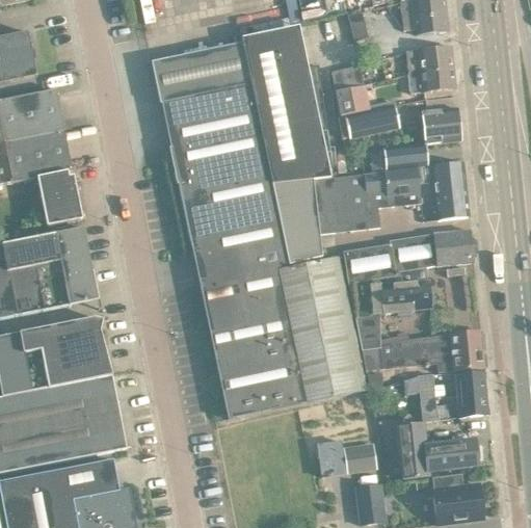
[(301,0),(306,16),(345,5),(343,0),(301,0)]
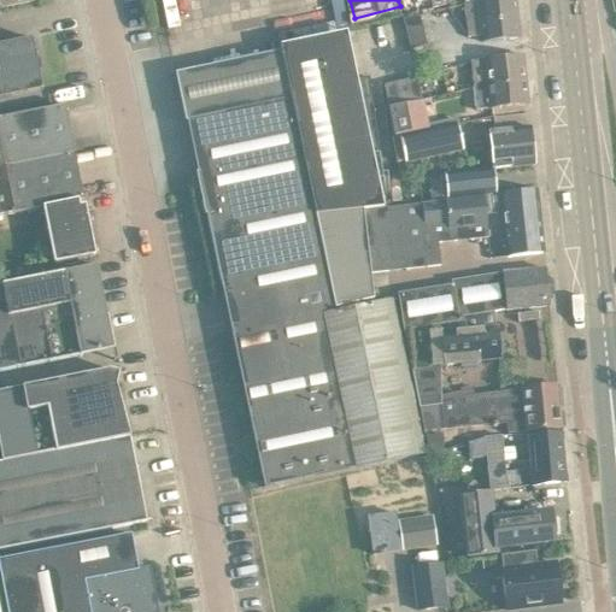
[(479,0),(482,30),(482,37),(520,33),(516,3),(516,0),(479,0)]
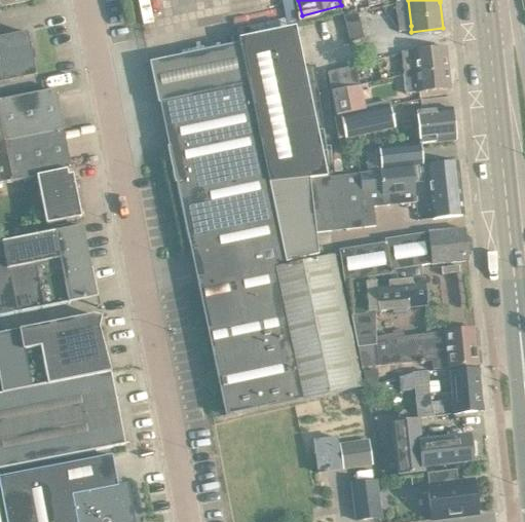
[(343,12),(349,38),(364,35),(358,9),(358,8),(343,12)]
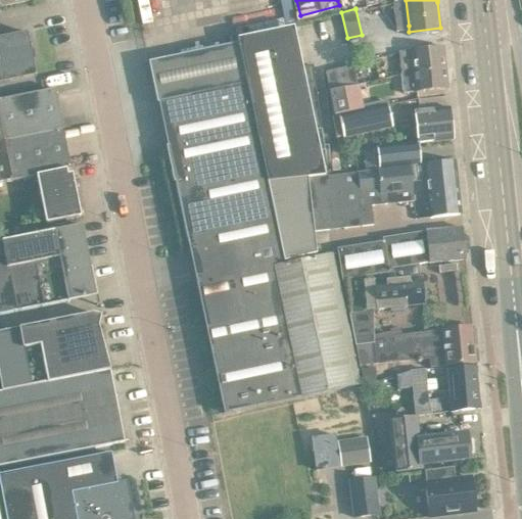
[(277,26),(237,35),(238,40),(266,178),(306,174),(327,172),(324,147),(319,148),(315,129),(316,129),(316,127),(314,127),(311,111),(312,111),(311,107),(319,106),(313,61),(302,63),(300,63),(300,65),(286,68),(277,26)]
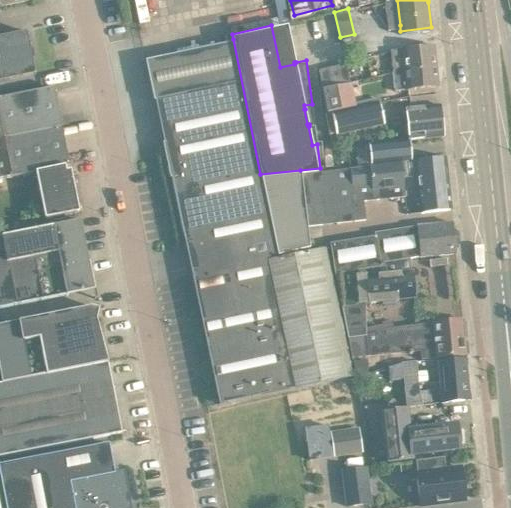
[(0,77),(35,70),(34,68),(32,56),(32,54),(28,54),(26,45),(30,45),(29,42),(27,30),(26,28),(0,32),(0,77)]
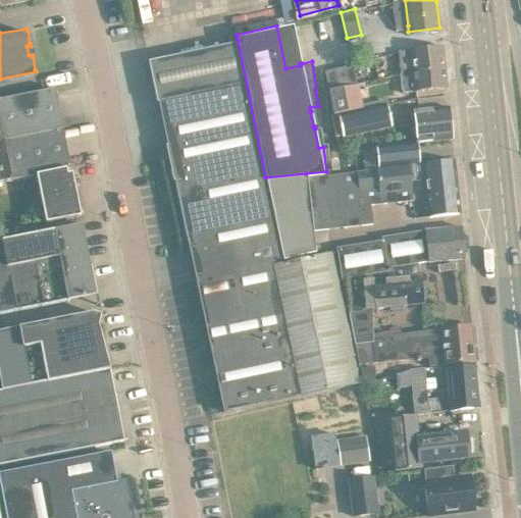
[(238,40),(148,58),(149,61),(150,61),(153,78),(152,78),(152,80),(153,79),(157,95),(156,95),(156,99),(166,97),(166,99),(167,99),(171,114),(169,115),(171,121),(172,121),(175,137),(174,138),(175,140),(165,142),(166,146),(162,147),(164,155),(168,154),(169,160),(173,178),(174,178),(190,249),(198,247),(199,255),(200,255),(204,271),(203,271),(204,277),(196,278),(223,409),(358,380),(355,367),(356,367),(356,366),(355,366),(352,353),(353,353),(353,351),(352,352),(349,339),(350,339),(350,337),(347,323),(347,322),(347,321),(346,321),(343,308),(344,308),(344,307),(343,307),(336,279),(337,279),(337,277),(336,278),(333,265),(334,265),(334,263),(333,263),(330,251),(283,260),(282,257),(265,177),(238,40)]
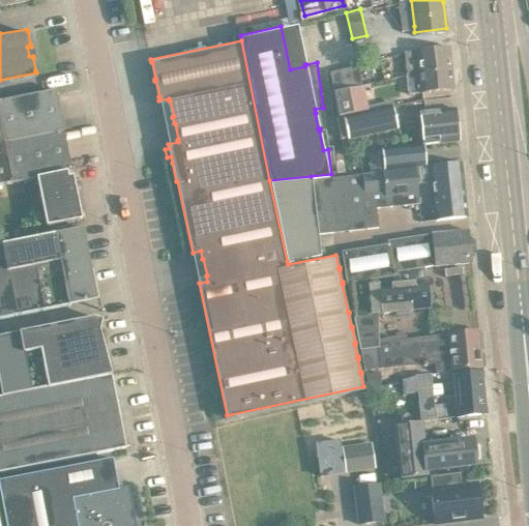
[(404,49),(406,70),(412,68),(451,64),(449,44),(448,44),(404,49)]
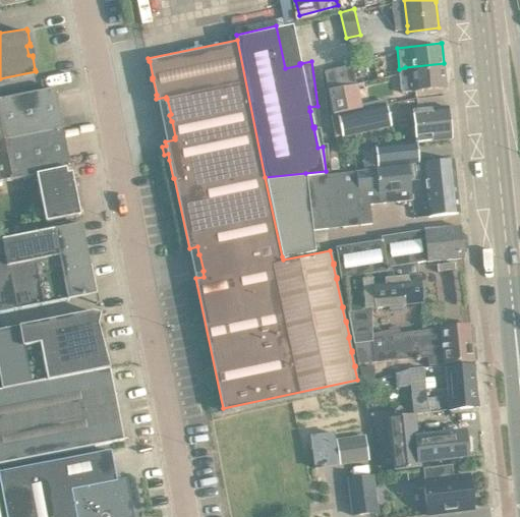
[(328,87),(356,80),(352,61),(324,67),(328,87)]
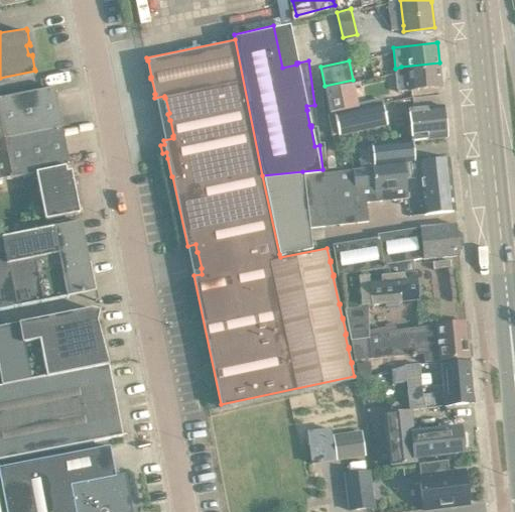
[(441,84),(439,62),(401,67),(395,69),(397,88),(398,88),(408,87),(408,88),(441,84)]
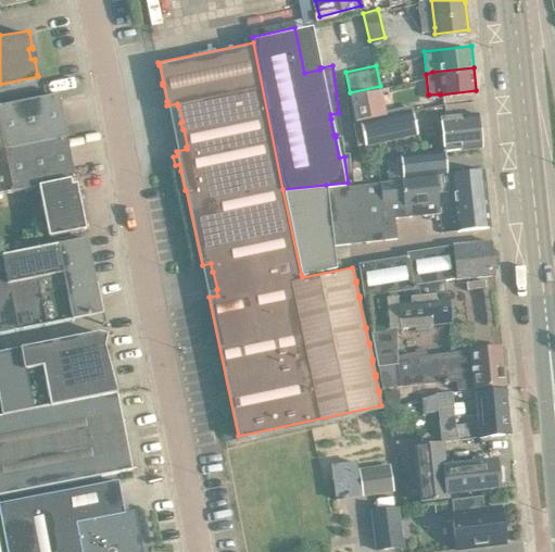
[(355,118),(386,112),(380,87),(350,93),(355,118)]
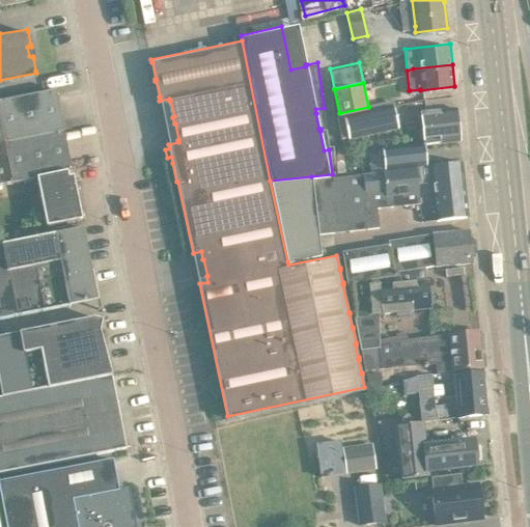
[(56,86),(0,96),(0,139),(63,126),(62,117),(61,117),(57,96),(58,96),(56,86)]
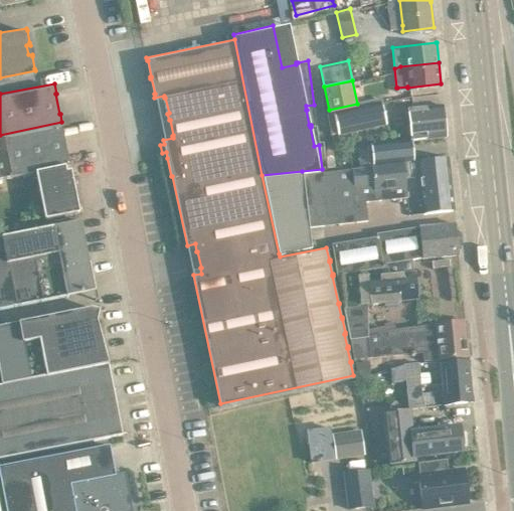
[(338,131),(385,121),(381,100),(356,105),(327,111),(331,131),(338,130),(338,131)]
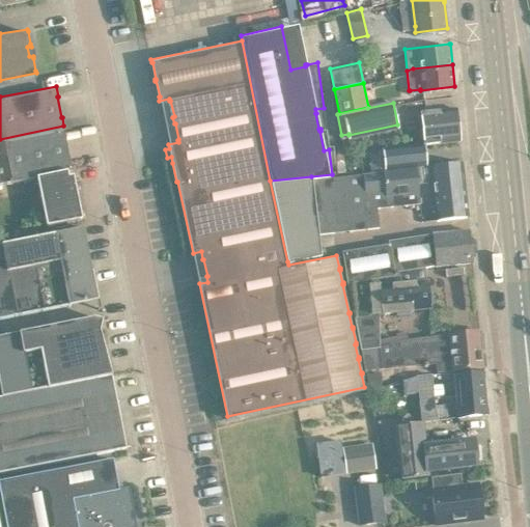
[(422,120),(424,141),(459,137),(456,105),(421,110),(422,120)]
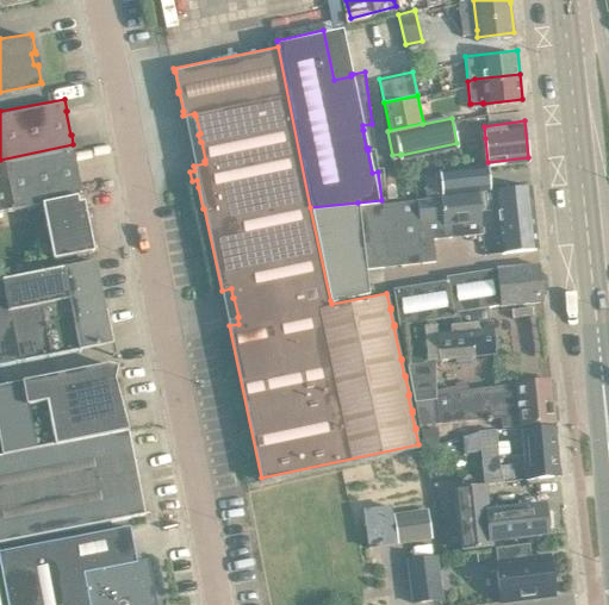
[(73,144),(0,160),(0,209),(42,200),(53,256),(94,248),(92,239),(87,216),(86,209),(85,201),(81,199),(79,199),(78,194),(82,193),(80,181),(75,157),(73,144)]
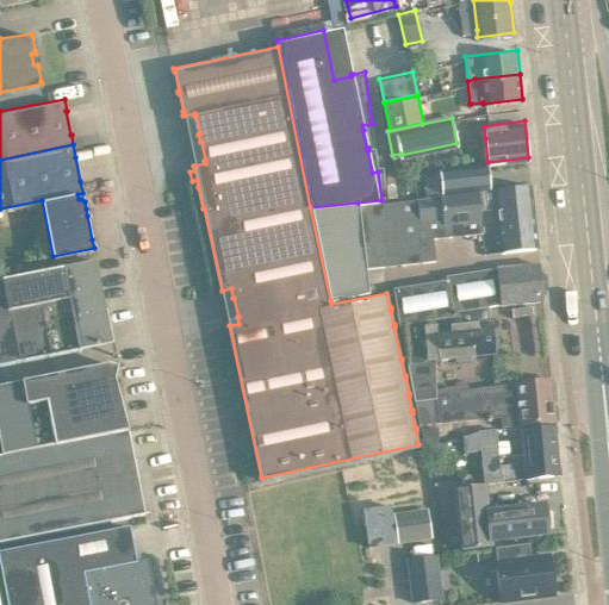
[(442,191),(490,186),(488,162),(465,164),(440,167),(442,191)]
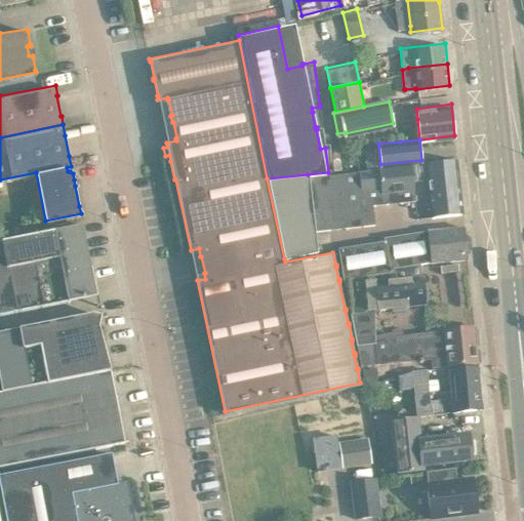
[(455,157),(411,162),(413,177),(427,175),(431,214),(461,211),(462,211),(457,157),(455,157)]
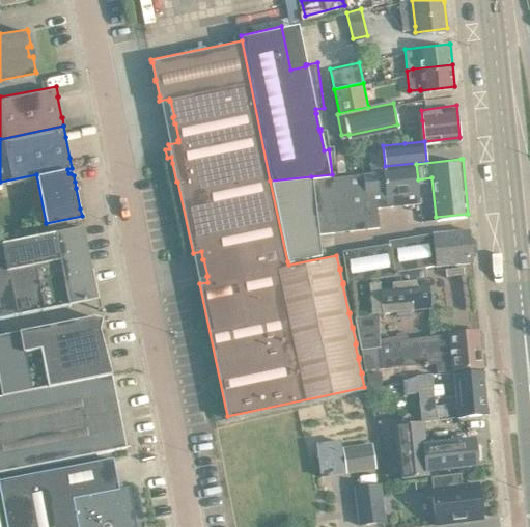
[(416,164),(383,168),(383,169),(387,204),(420,200),(418,179),(416,164)]
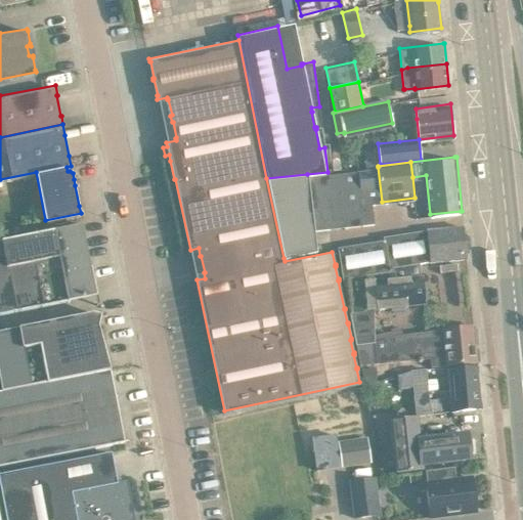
[(378,167),(341,171),(346,224),(348,224),(362,222),(362,223),(374,221),(372,203),(382,202),(378,167)]
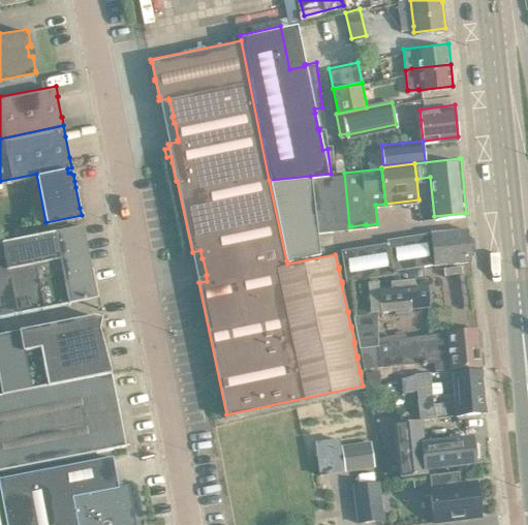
[(344,173),(310,177),(317,230),(333,228),(333,227),(347,225),(347,226),(349,226),(344,173)]
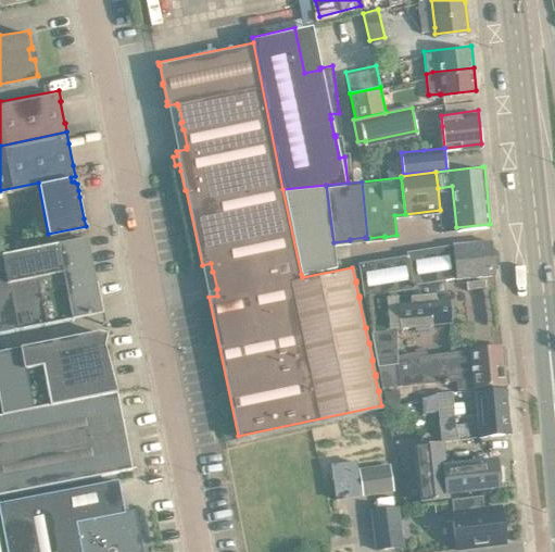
[(326,185),(282,189),(301,274),(336,266),(333,242),(326,186),(326,185)]
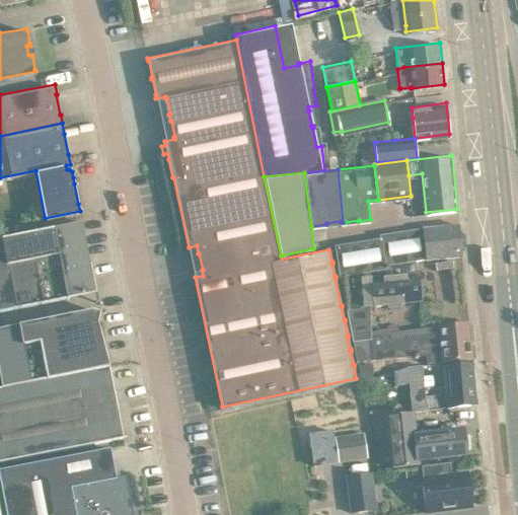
[(0,309),(67,295),(95,290),(81,219),(0,235),(0,309)]
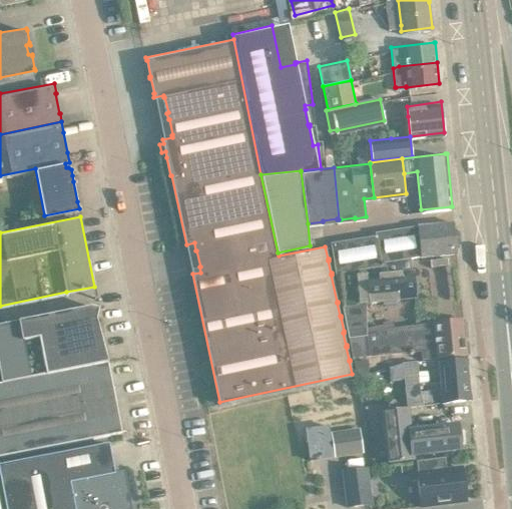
[(346,238),(344,238),(331,240),(333,249),(332,249),(333,250),(334,259),(334,260),(334,261),(335,261),(336,270),(340,291),(343,305),(343,306),(346,319),(345,319),(345,320),(346,320),(352,354),(410,349),(410,351),(413,351),(413,349),(421,348),(422,357),(436,355),(436,356),(467,353),(465,336),(467,336),(466,335),(465,335),(463,319),(465,319),(465,317),(463,317),(433,320),(394,325),(364,331),(364,301),(364,290),(368,289),(369,301),(384,299),(384,301),(396,300),(396,298),(398,298),(398,296),(415,294),(415,291),(417,291),(416,279),(414,279),(412,269),(411,256),(421,253),(457,250),(453,219),(415,223),(375,229),(376,233),(362,235),(361,235),(347,237),(346,237),(346,238)]
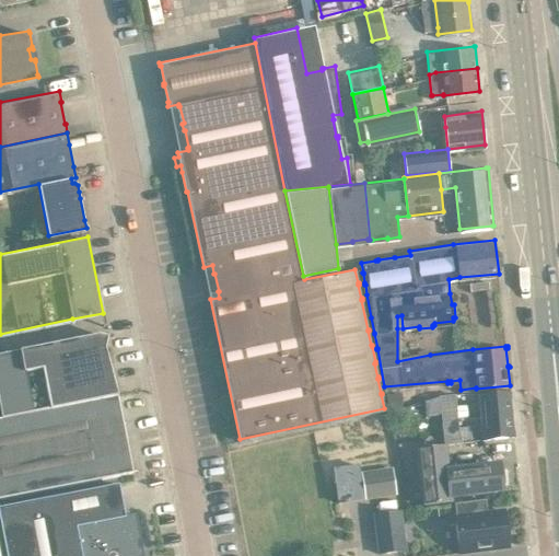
[(118,397),(119,397),(118,392),(117,392),(117,389),(116,389),(106,351),(106,350),(105,346),(108,334),(99,332),(0,350),(0,404),(2,415),(0,415),(0,495),(119,472),(128,470),(128,471),(132,470),(132,465),(131,465),(123,419),(121,419),(118,402),(119,402),(118,397)]
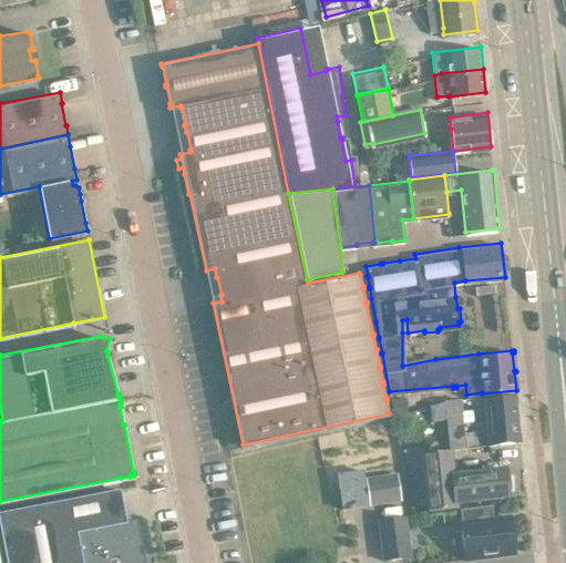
[(516,393),(485,397),(490,442),(521,439),(516,393)]
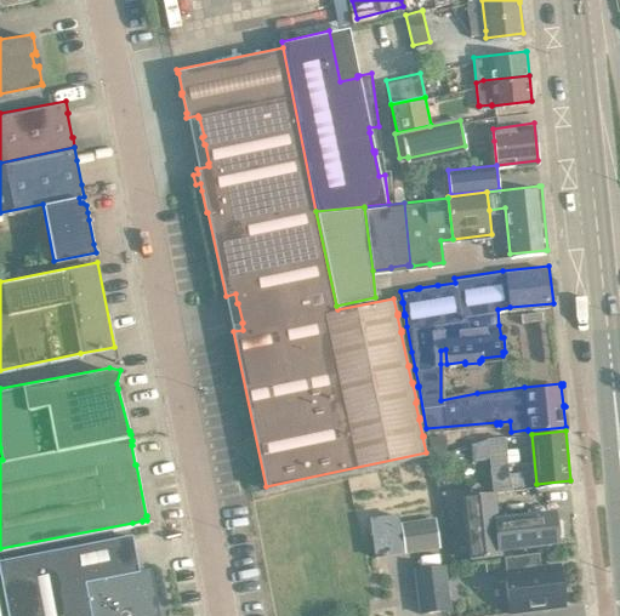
[(501,552),(500,546),(498,517),(496,518),(494,490),(464,492),(464,495),(449,496),(450,512),(465,511),(470,555),(501,552)]
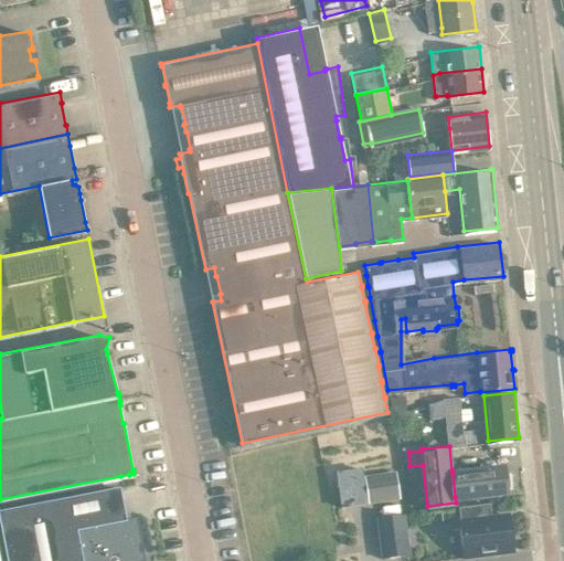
[(506,491),(503,465),(453,470),(455,497),(506,491)]
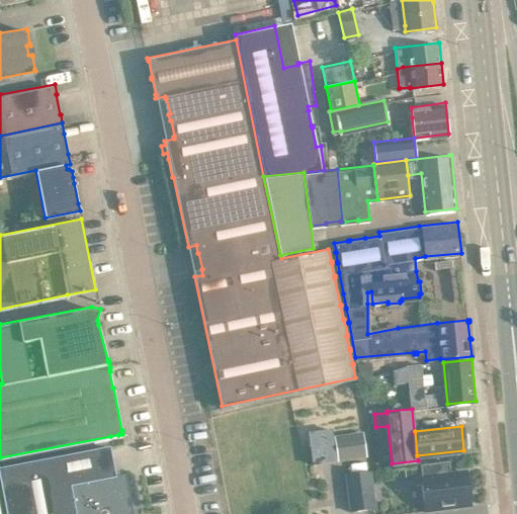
[(365,451),(363,431),(335,435),(338,455),(365,451)]
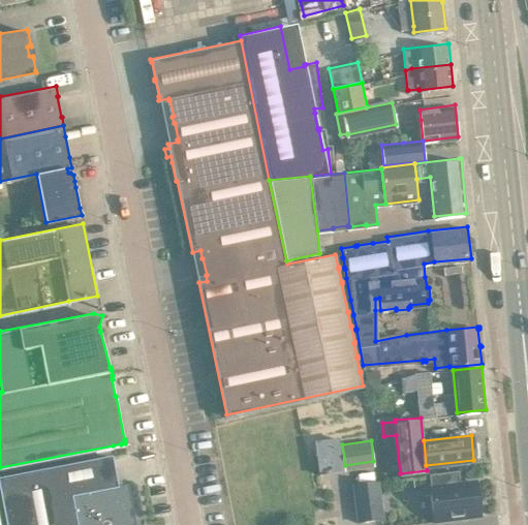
[(112,459),(113,459),(112,455),(0,475),(0,524),(135,524),(135,522),(134,518),(128,483),(118,485),(117,480),(116,480),(112,459)]
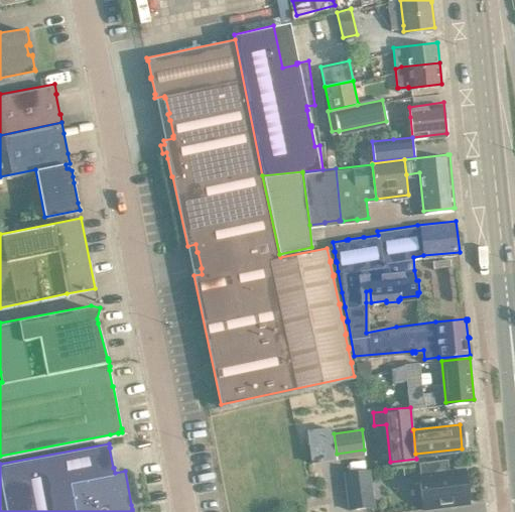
[(469,500),(465,468),(447,470),(446,458),(419,461),(421,473),(419,473),(423,506),(469,500)]
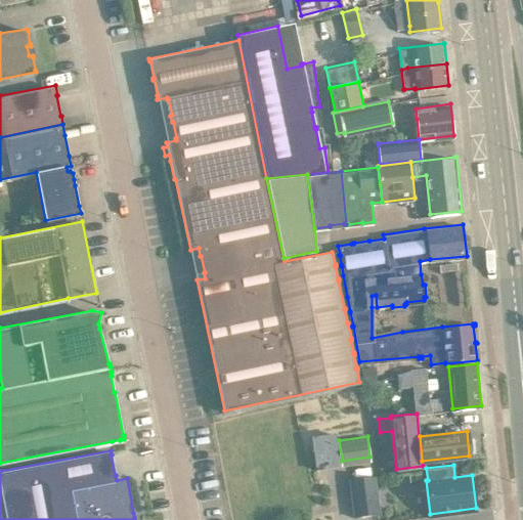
[(355,515),(379,512),(375,475),(350,478),(355,515)]
